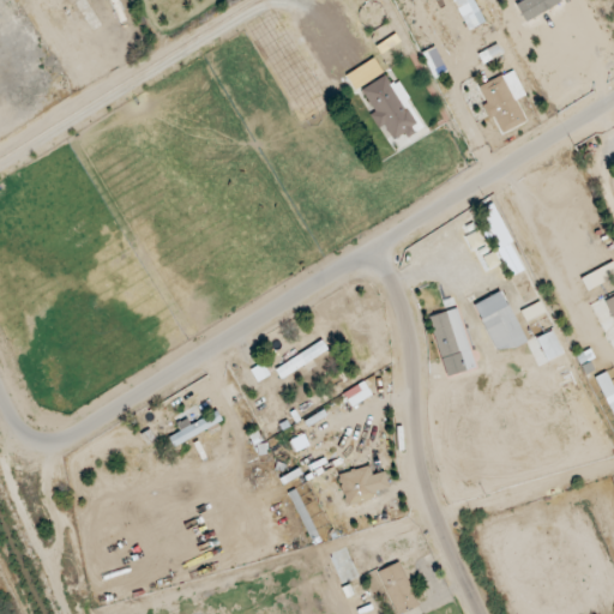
[(482,25),(473,0),(453,0),(464,31),(482,25)]
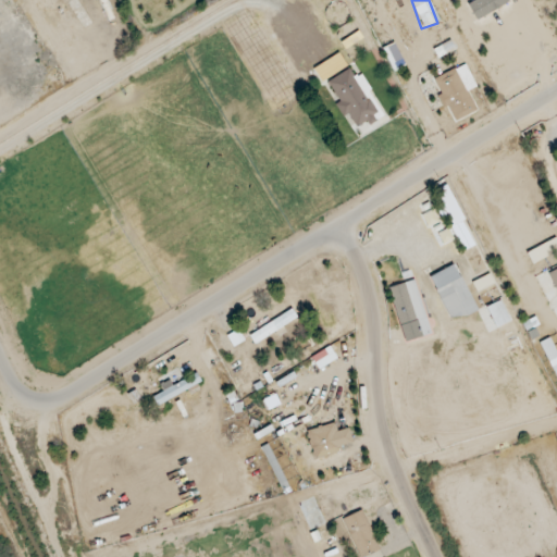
[(382,49),(393,71),(405,65),(395,44),(382,49)]
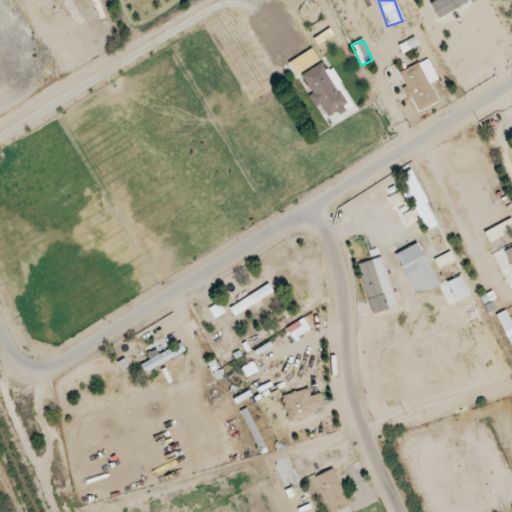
[(294,74),(319,63),(313,50),(288,61),(294,74)]
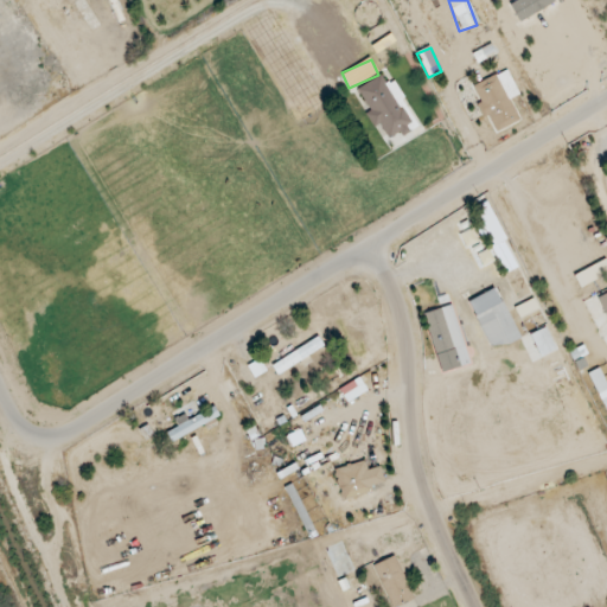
[(519,121),(509,100),(519,95),(508,70),(471,87),(493,133),(519,121)]
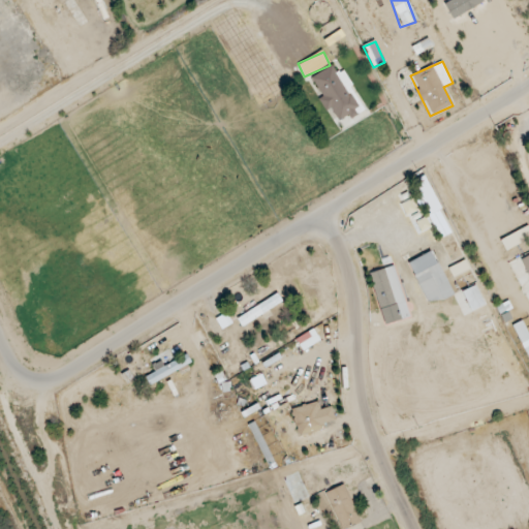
[(311,79),(322,97),(318,99),(325,112),(331,109),(339,122),(362,107),(340,72),(337,74),(332,65),(311,79)]
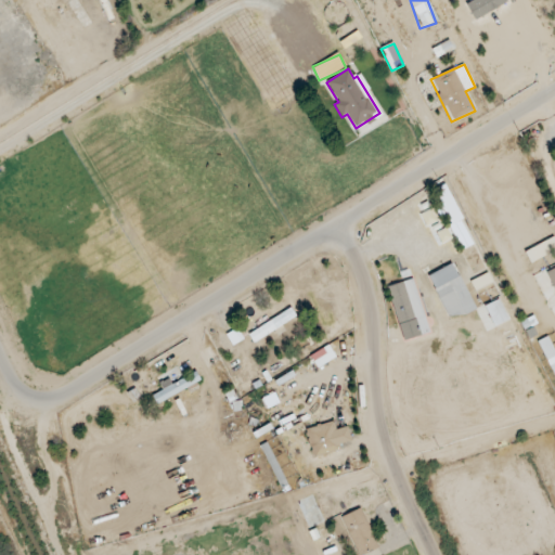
[(442,185),(429,193),(462,250),(475,243),(442,185)]
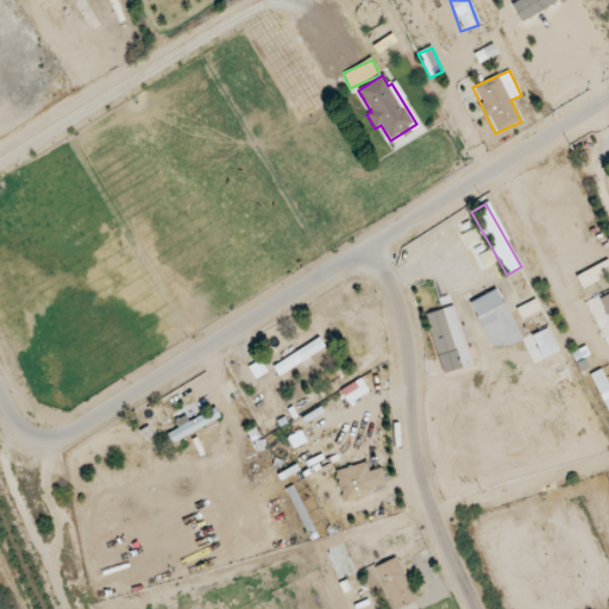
[(460,237),(469,249),(479,243),(472,231),(460,237)]
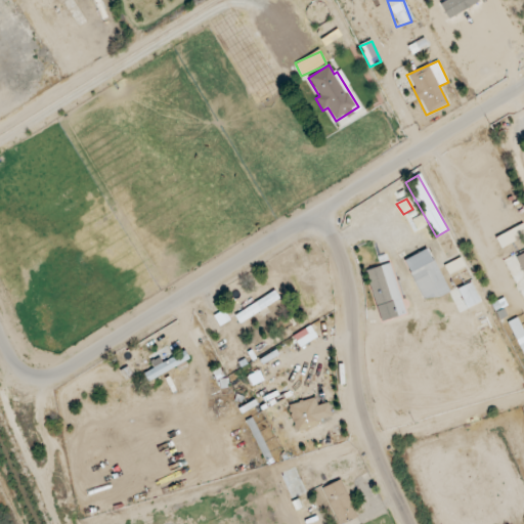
[(495,237),(500,249),(523,237),(523,227),(523,225),(495,237)]
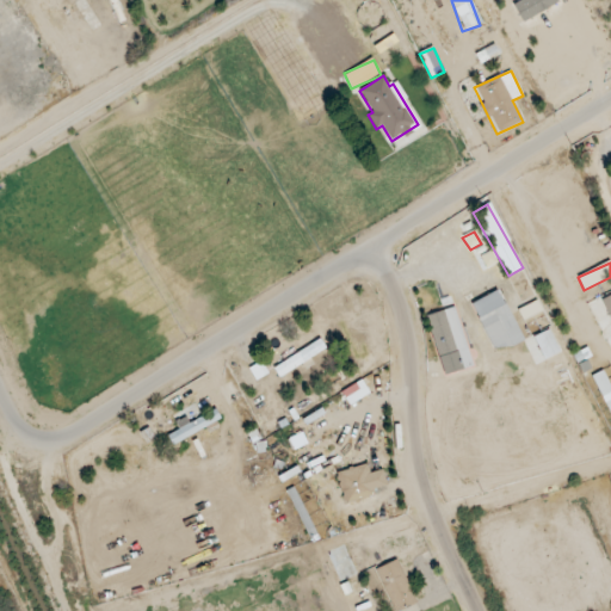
[(471,303),(494,353),(523,340),(499,290),(471,303)]
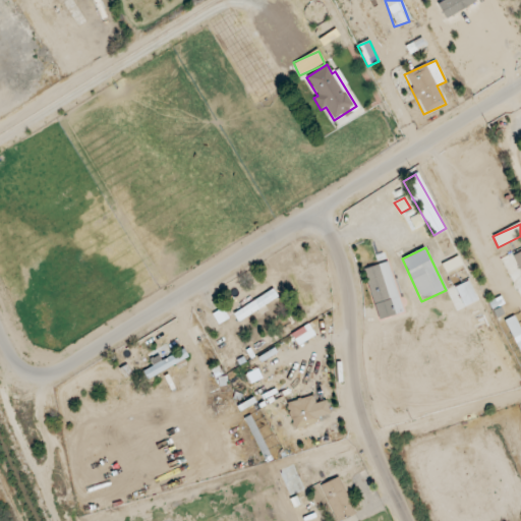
[(446,273),(462,266),(458,256),(442,265),(446,273)]
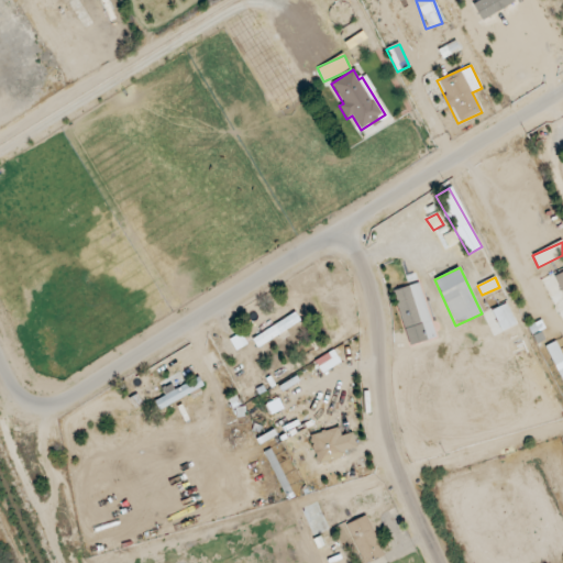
[(393,291),(408,346),(435,339),(419,283),(393,291)]
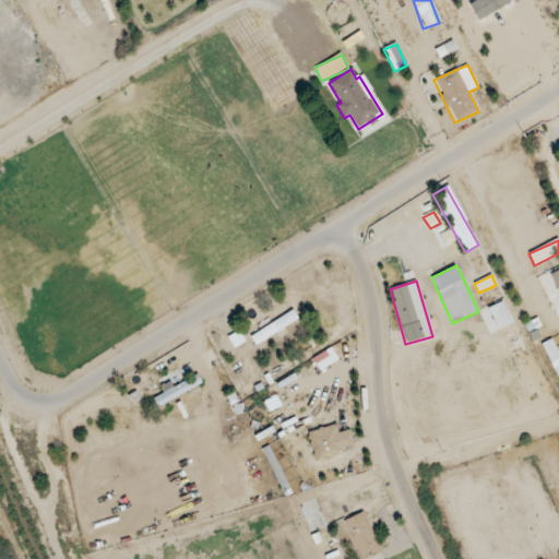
[(512,323),(501,301),(479,312),(489,334),(512,323)]
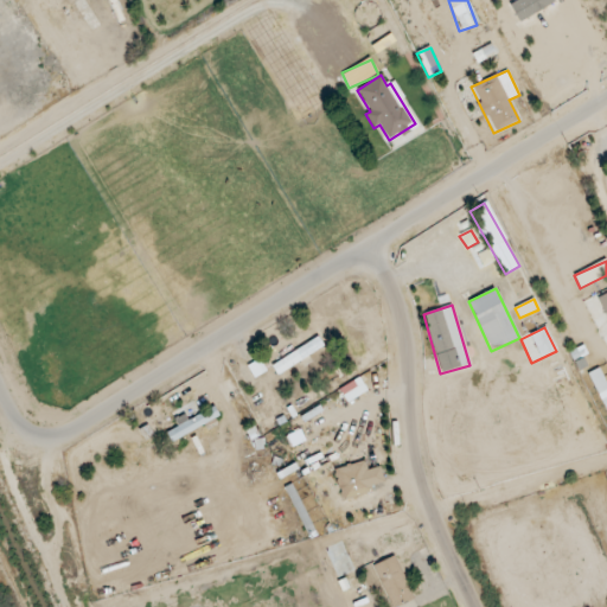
[(272,365),(278,376),(324,347),(318,337),(272,365)]
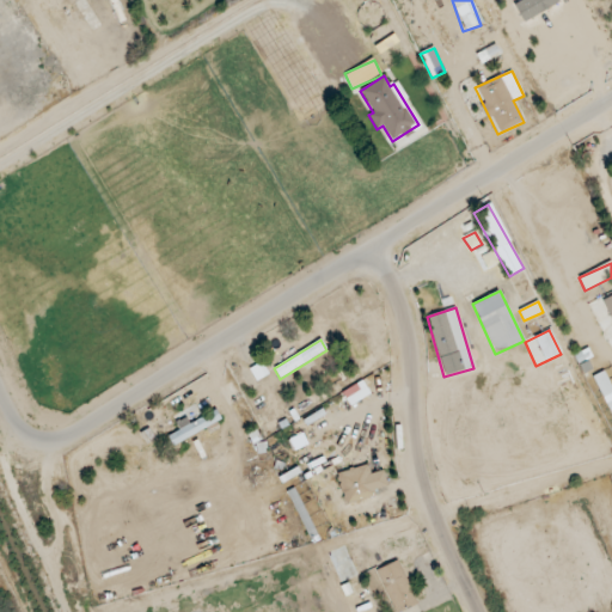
[(611,386),(605,371),(594,377),(611,417),(611,386)]
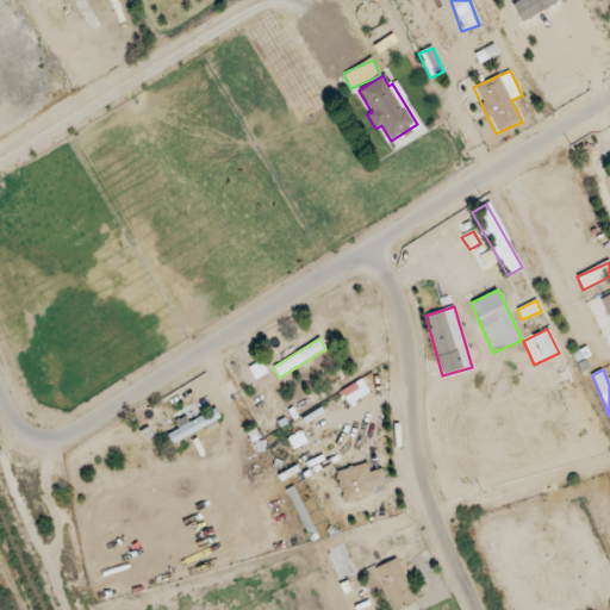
[(368,396),(362,380),(341,391),(347,405),(368,396)]
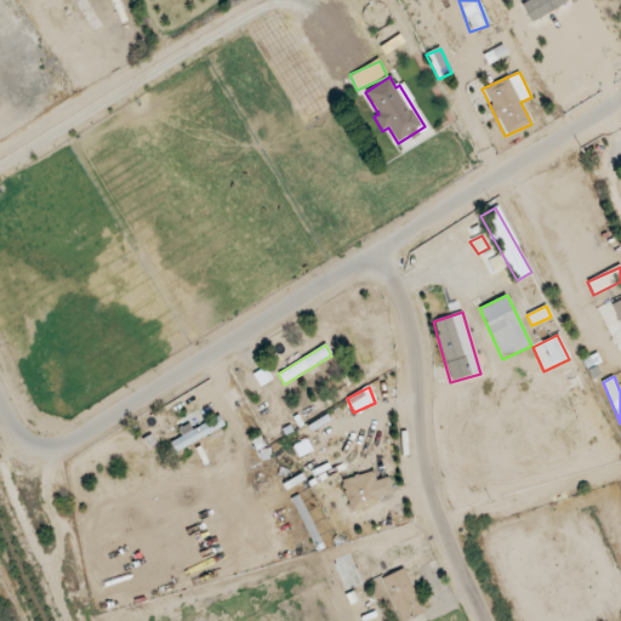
[(170,443),(174,450),(224,429),(220,417),(191,429),(189,425),(178,429),(182,437),(170,443)]
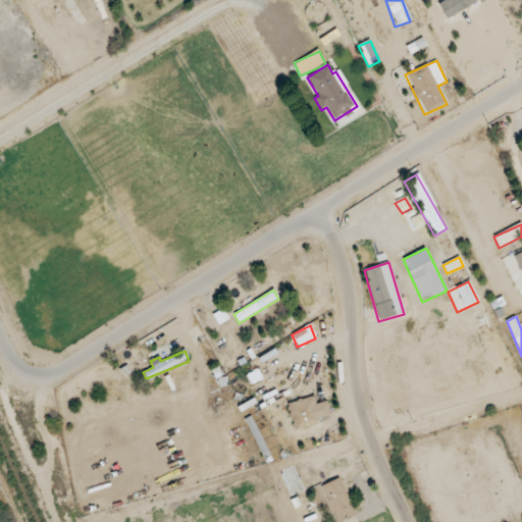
[(262,380),(258,370),(246,375),(250,384),(262,380)]
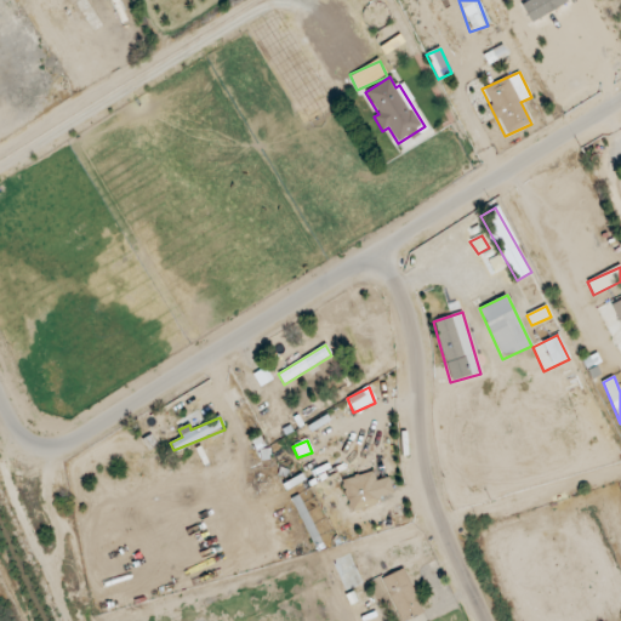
[(382,505),(380,497),(393,494),(388,478),(375,482),(372,472),(341,480),(349,513),(382,505)]
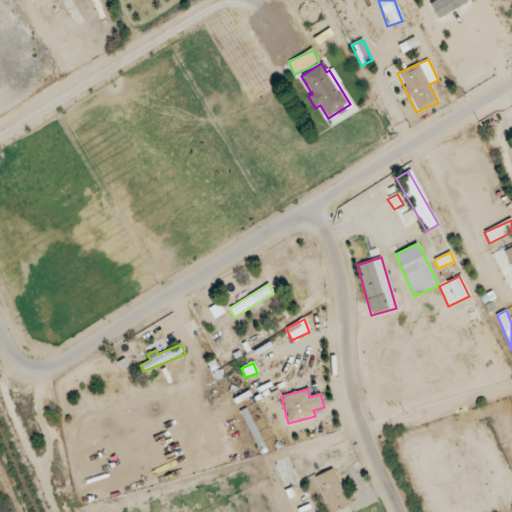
[(335,511),(349,506),(332,469),(314,477),(329,511),(335,511)]
